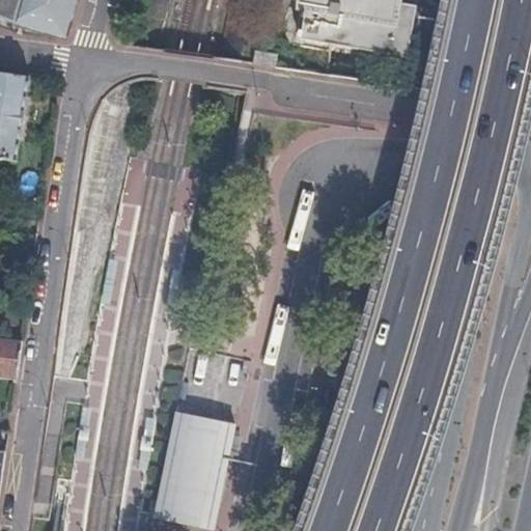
[(0,0),(0,18),(16,23),(17,20),(57,31),(66,0),(0,0)]
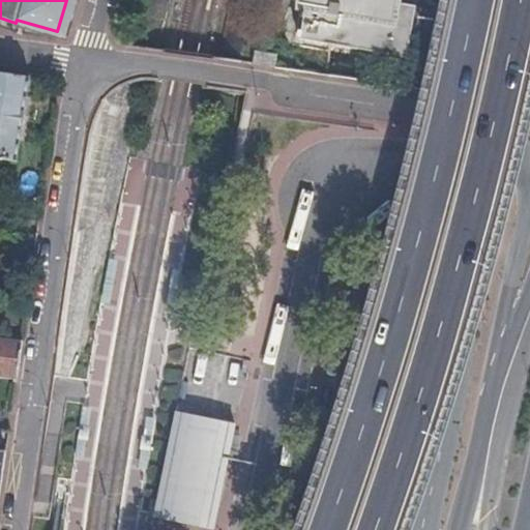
[(425,59),(436,10),(396,4),(396,0),(298,0),(297,7),(304,8),(299,38),(425,59)]
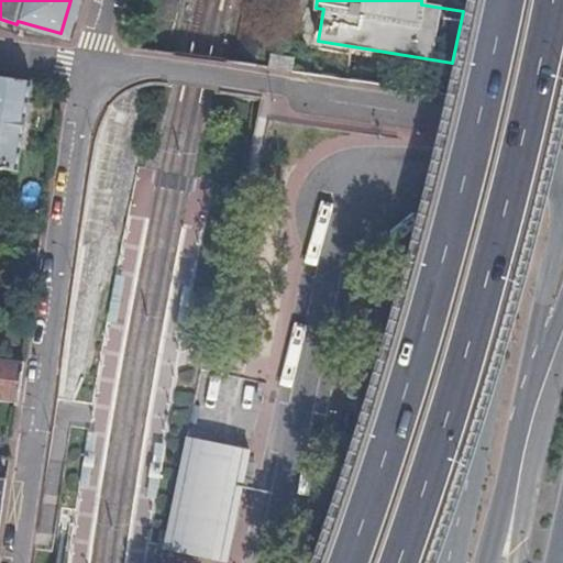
[(30,78),(0,74),(0,167),(15,169),(30,78)]
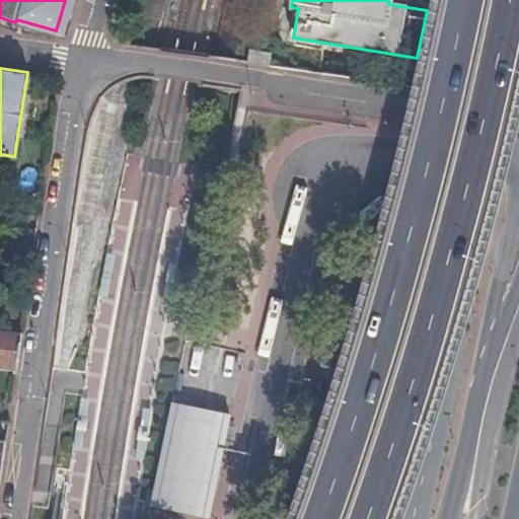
[(15,339),(0,337),(0,375),(9,376),(15,339)]
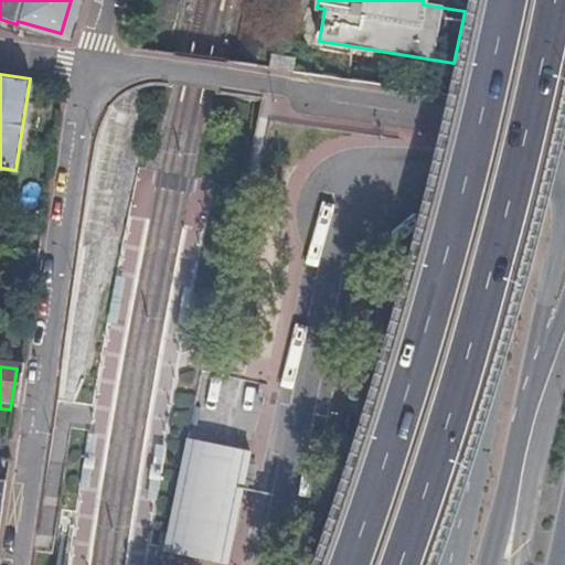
[(227,564),(251,452),(188,440),(164,551),(191,556),(227,564)]
